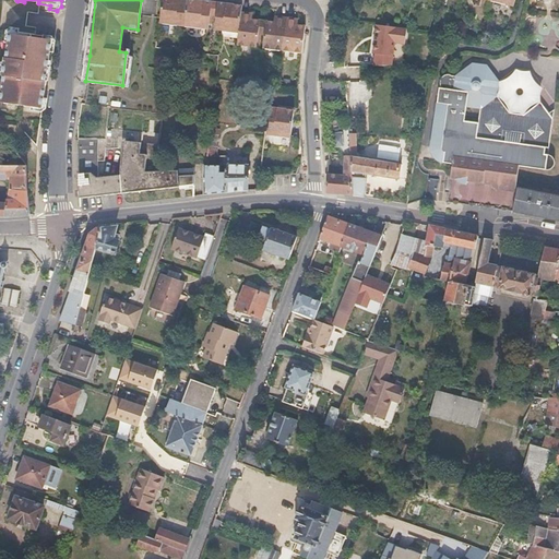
[(183,26),(186,0),(161,0),(158,23),(183,26)]
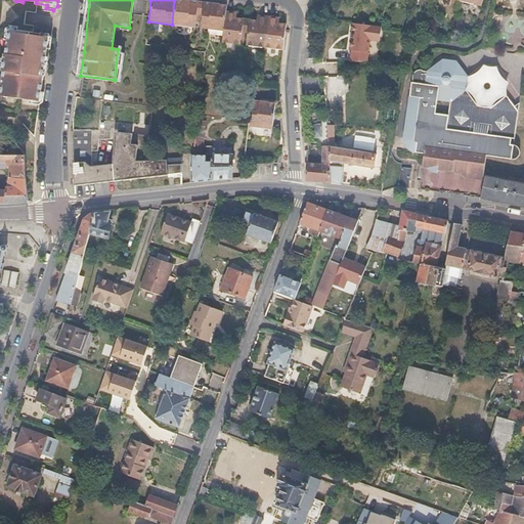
[(199,15),(201,1),(190,0),(174,0),(172,25),(194,28),(197,15),(199,15)]
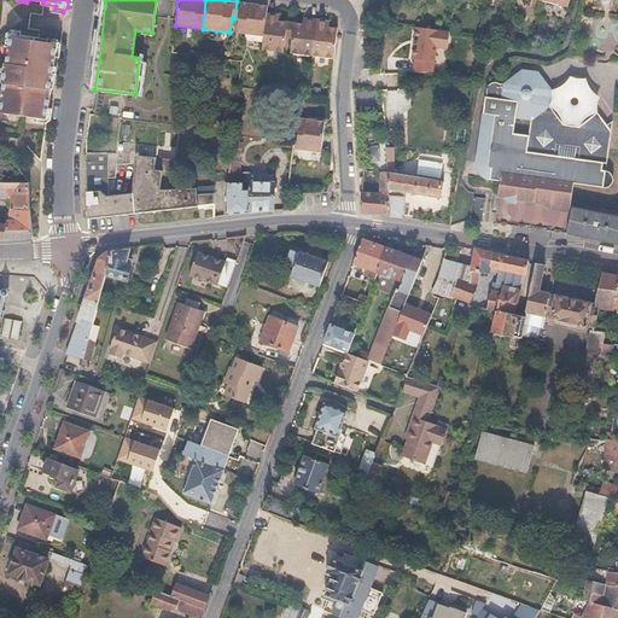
[(264,35),(267,13),(268,5),(237,1),(234,18),(238,18),(237,33),(264,35)]
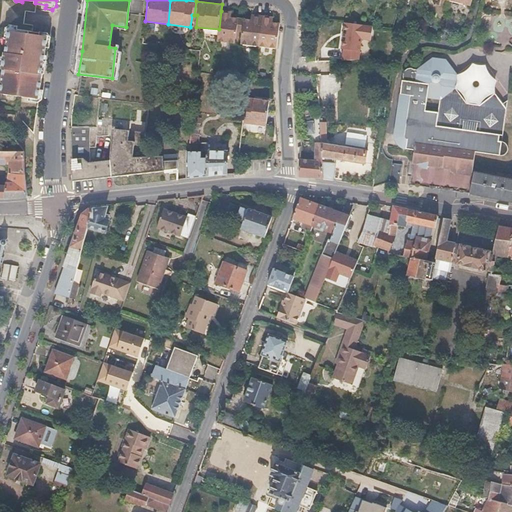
[(242,18),(231,17),(232,12),(221,11),(219,29),(218,42),(236,43),(238,31),(240,31),(242,18)]
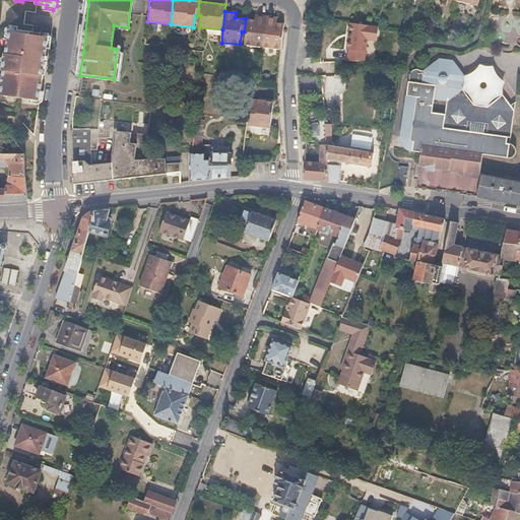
[(255,14),(255,19),(246,18),(244,31),(247,33),(246,45),(263,47),(267,15),(255,14)]
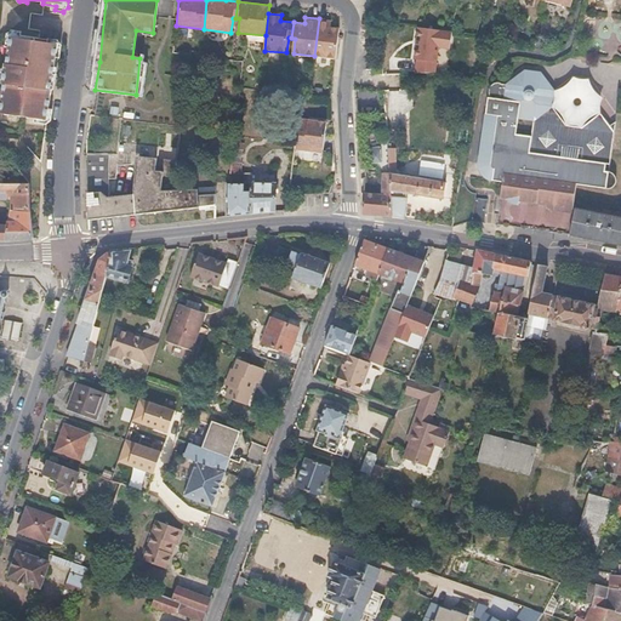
[(331,27),(332,20),(329,20),(319,18),(314,56),(336,58),(340,28),(331,27)]
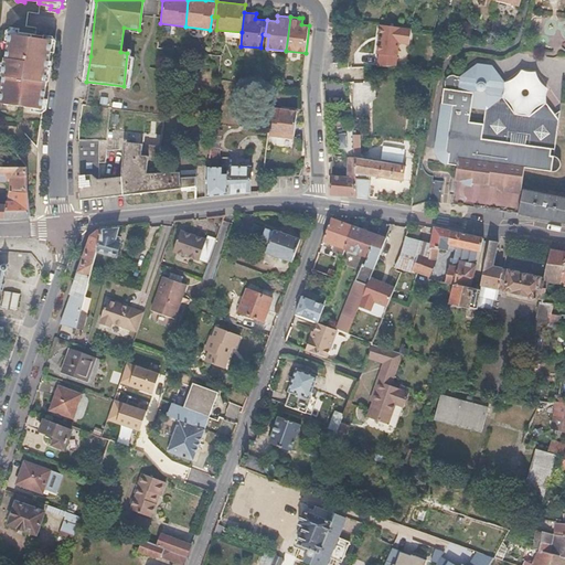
[(56,51),(57,42),(54,35),(45,34),(44,39),(33,36),(33,34),(21,32),(21,29),(14,28),(8,31),(7,42),(10,43),(8,57),(6,57),(4,65),(1,65),(0,72),(0,73),(2,74),(2,76),(6,77),(3,93),(0,93),(0,102),(2,103),(1,104),(33,109),(33,113),(43,115),(43,113),(49,109),(50,99),(45,97),(52,51),(56,51)]
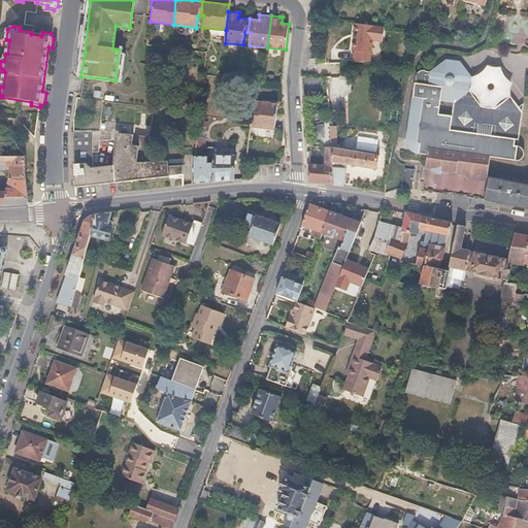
[(430,71),(426,71),(423,69),(421,69),(418,70),(418,74),(416,81),(411,109),(406,141),(407,146),(409,149),(413,151),(421,153),(428,154),(425,180),(456,185),(456,188),(472,190),(473,188),(482,189),(483,176),(484,171),(485,158),(492,160),(493,157),(518,160),(520,144),(523,124),(526,102),(520,106),(512,96),(495,106),(494,110),(481,108),(482,106),(481,105),(469,90),(472,76),(461,61),(448,58),(431,69),(430,71)]
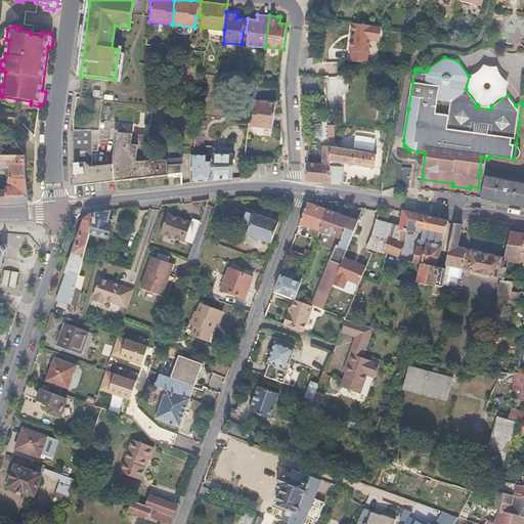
[(488,66),(485,63),(483,67),(482,69),(480,72),(477,74),(474,75),(470,76),(470,78),(471,83),(470,87),(468,90),(473,93),(475,95),(477,98),(479,101),(480,105),(484,104),(488,104),(491,106),(494,106),(495,104),(496,102),(498,99),(500,97),(506,95),(509,93),(509,91),(509,88),(510,85),(511,82),(509,80),(506,78),(503,75),(500,72),(499,69),(498,66),(495,66),(491,67),(488,66)]
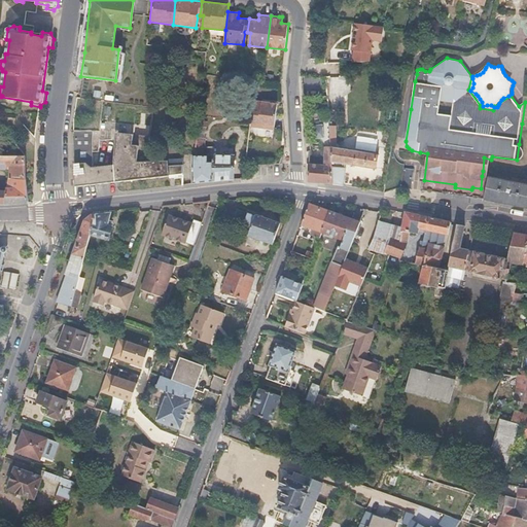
[(280,103),(271,102),(262,100),(255,99),(252,127),(276,130),(280,103)]
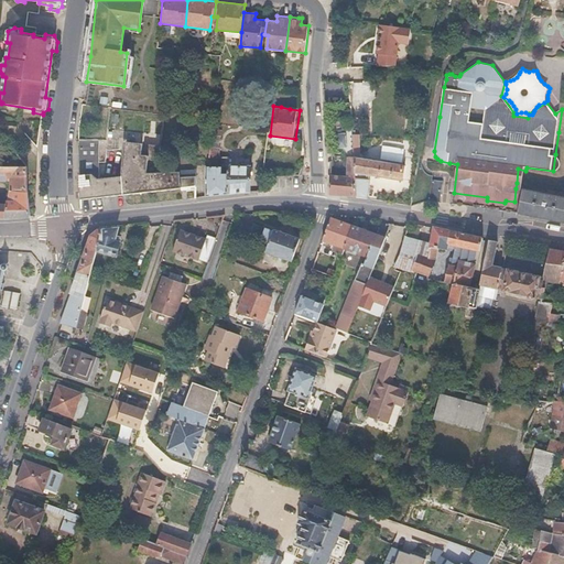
[(220,156),(223,129),(215,128),(212,158),(220,156)]
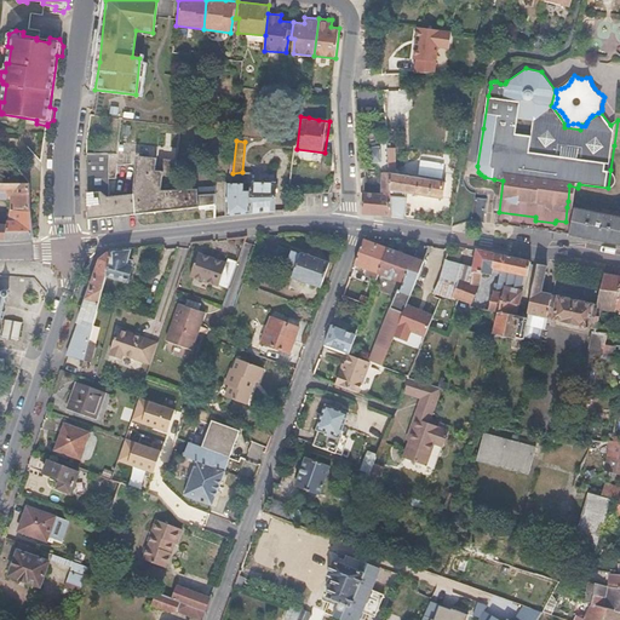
[(218,206),(218,187),(176,189),(178,160),(138,156),(133,183),(135,195),(110,196),(109,172),(116,172),(115,162),(130,164),(130,155),(118,153),(89,153),(90,219),(126,216),(218,206)]
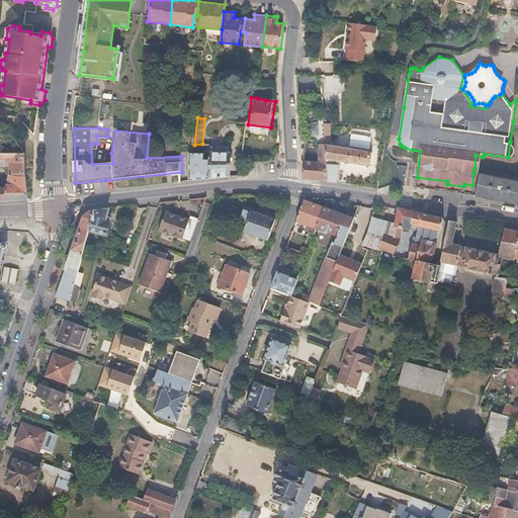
[(327,181),(326,144),(319,144),(319,161),(305,160),(306,179),(318,180),(327,181)]
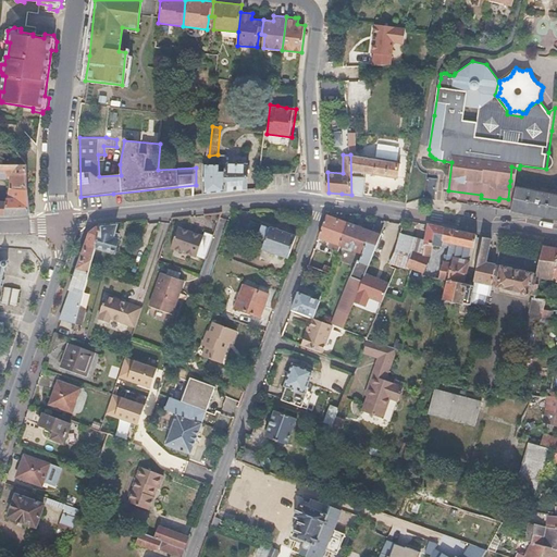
[(398,178),(400,162),(350,155),(351,195),(359,196),(364,196),(368,176),(366,176),(366,173),(398,178)]
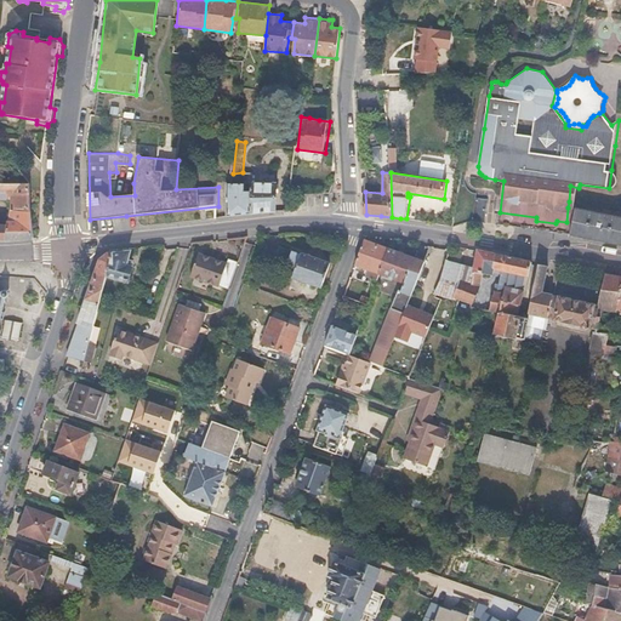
[(278,211),(278,183),(254,181),(254,189),(254,214),(266,212),(278,211)]
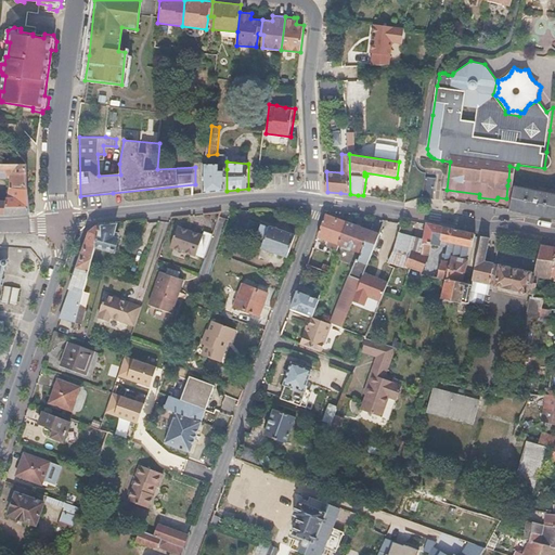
[(29,191),(27,163),(0,163),(0,176),(10,177),(11,181),(11,186),(18,189),(20,191),(29,191)]
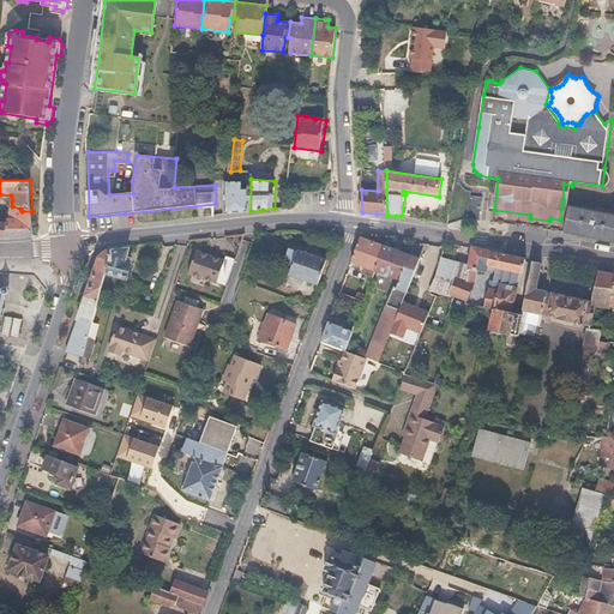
[(251,211),(251,187),(244,187),(244,181),(227,180),(224,214),(228,214),(251,211)]
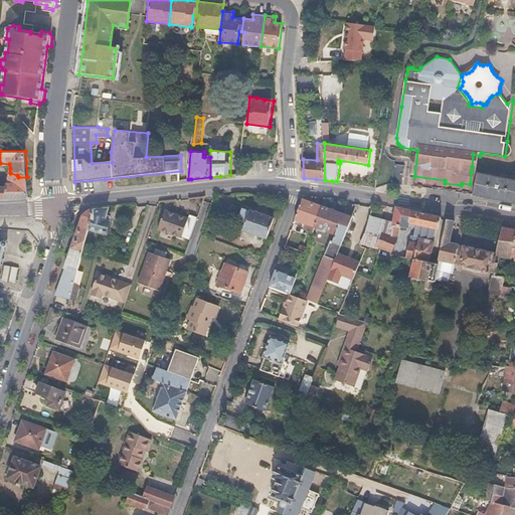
[(479,168),(480,156),(473,154),(472,167),(479,168)]
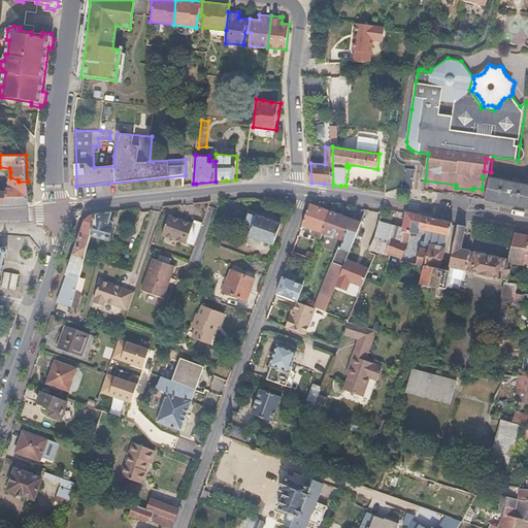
[(413,189),(416,168),(404,167),(401,187),(413,189)]
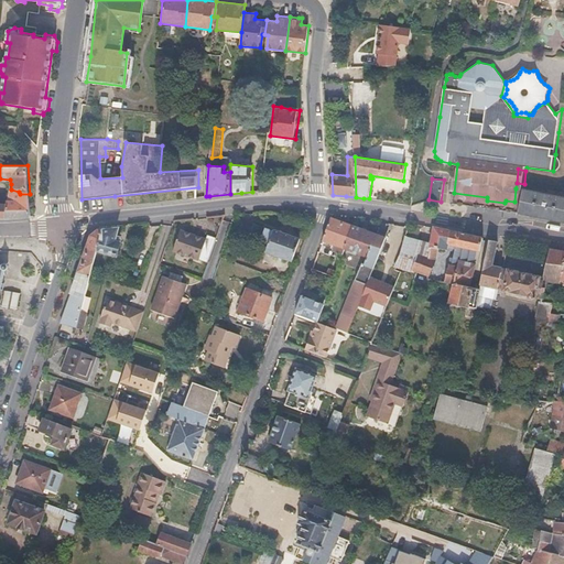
[(521,204),(524,191),(523,190),(516,188),(514,202),(521,204)]
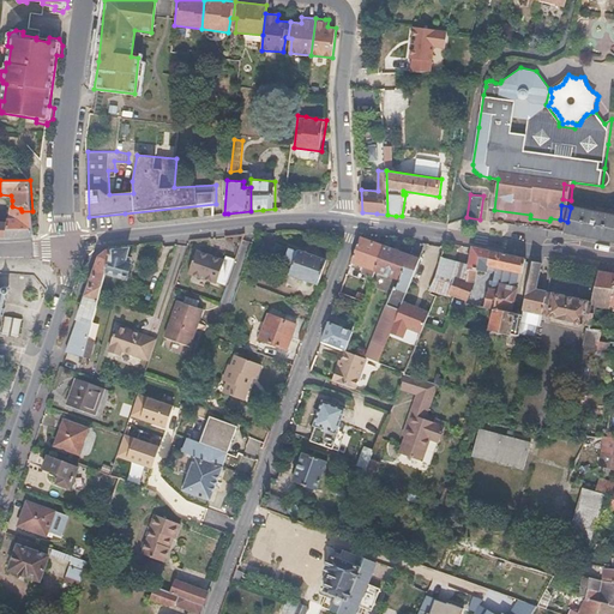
[(34,236),(32,211),(22,211),(20,209),(12,206),(8,217),(6,218),(6,220),(6,239),(34,236)]
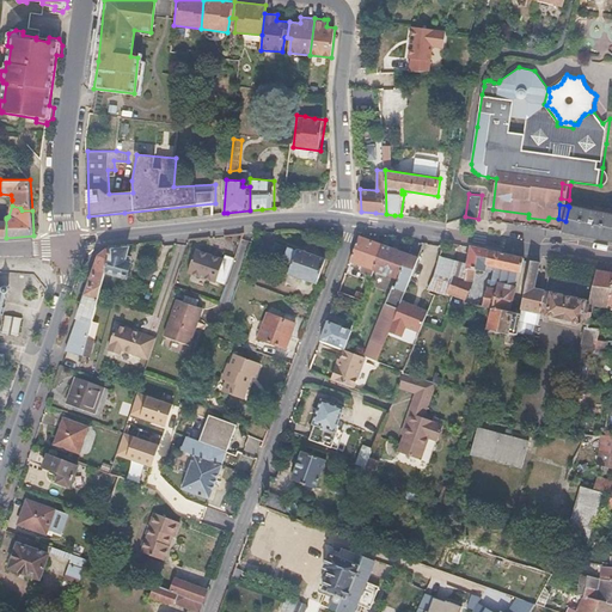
[(611,215),(569,207),(565,221),(563,231),(581,234),(611,240),(611,215)]
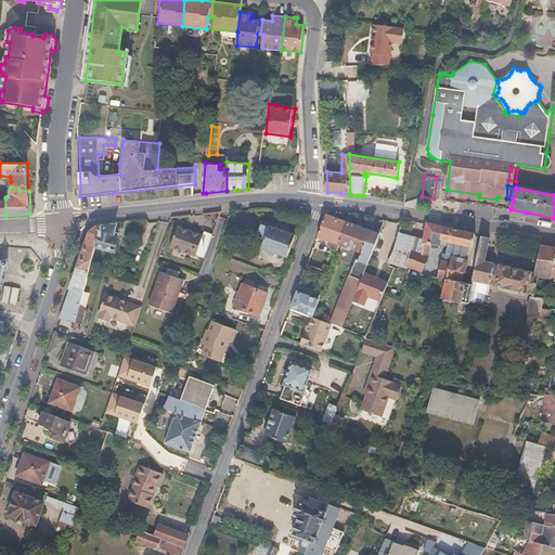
[(497,199),(479,197),(479,194),(447,190),(444,199),(505,209),(506,198),(498,197),(497,199)]
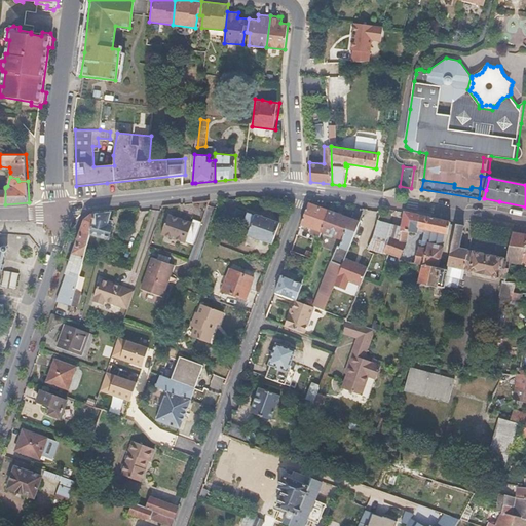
[(322,233),(330,212),(309,204),(300,226),(312,231),(310,236),(318,239),(322,233)]
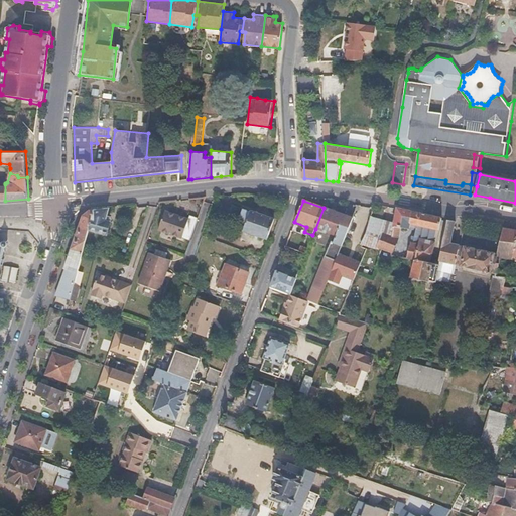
[(266,240),(273,221),(250,212),(249,215),(231,208),(226,224),(243,230),(243,232),(266,240)]
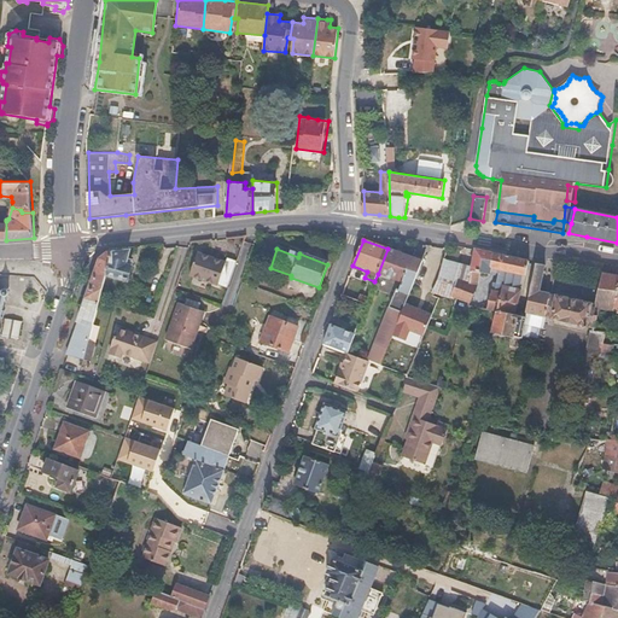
[(420,268),(423,263),(407,256),(388,249),(378,274),(400,283),(396,292),(394,291),(383,320),(377,336),(379,336),(375,344),(374,343),(367,362),(369,363),(379,367),(420,268)]
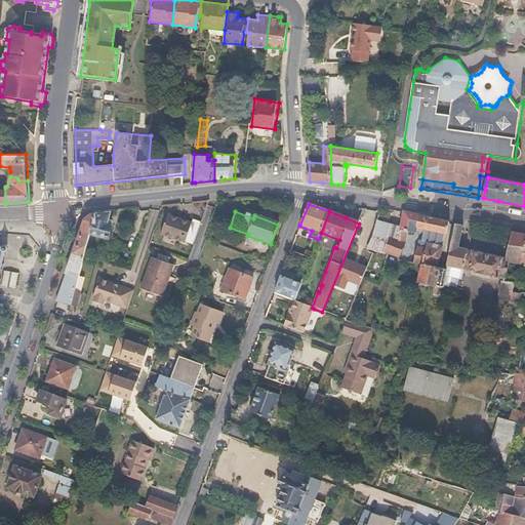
[(414,229),(417,215),(401,212),(398,231),(412,235),(414,229)]
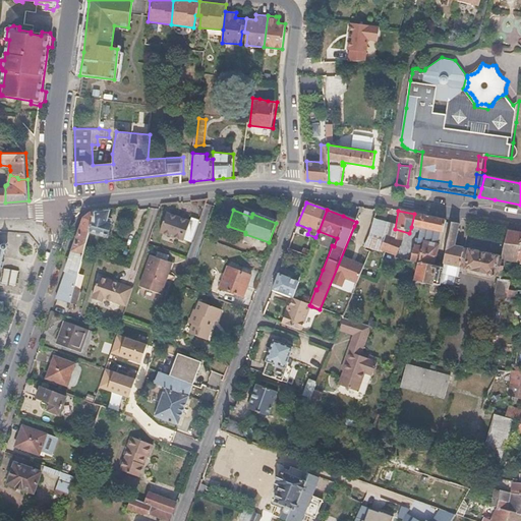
[(191,242),(200,219),(190,216),(188,220),(167,212),(160,231),(191,242)]
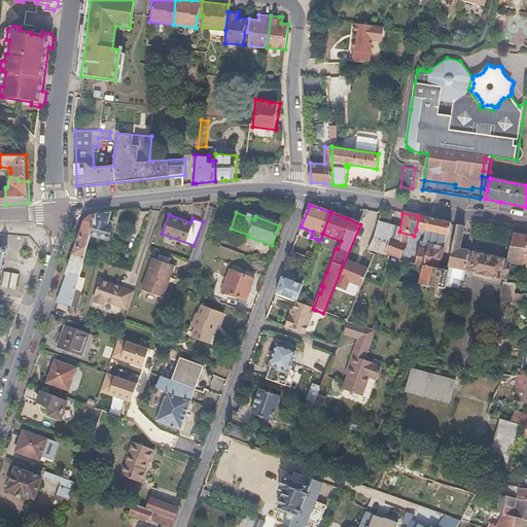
[(112,231),(114,225),(110,223),(112,219),(111,217),(110,216),(99,217),(92,237),(109,243),(113,232),(112,231)]
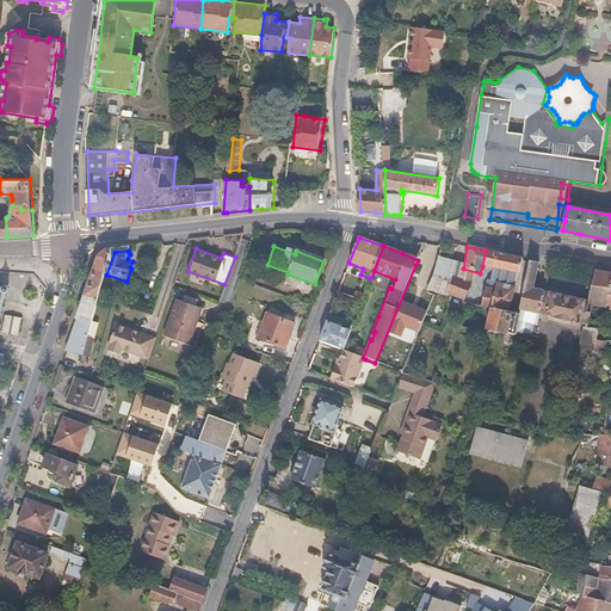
[(512,285),(523,258),(495,252),(486,251),(482,266),(500,270),(497,284),(512,285)]
